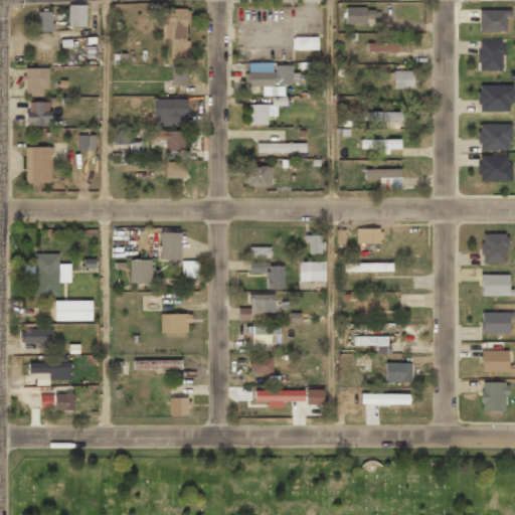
[(68,26),(86,26),(86,4),(68,5),(68,26)]
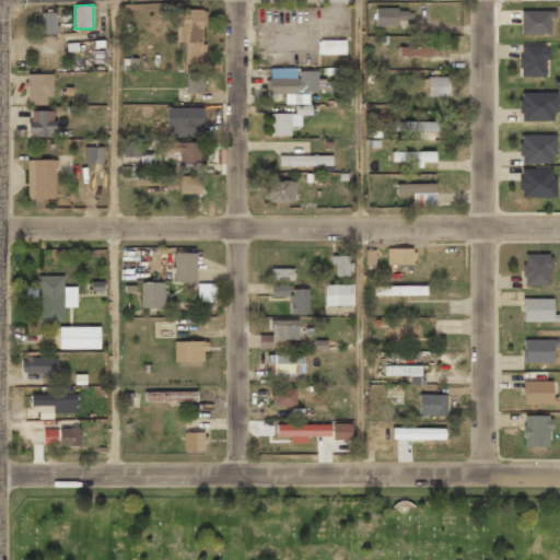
[(375,9),(375,25),(397,25),(397,20),(408,20),(407,8),(375,9)]
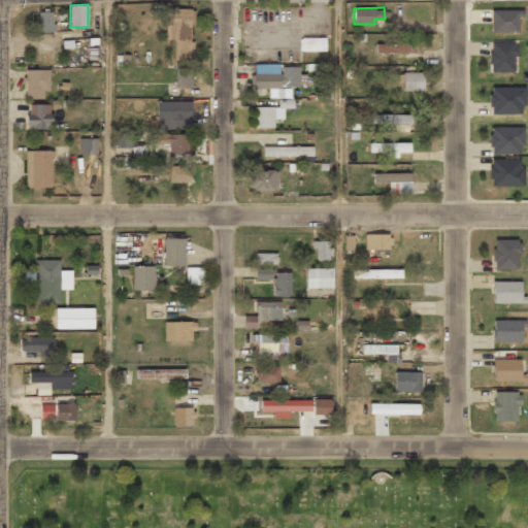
[(174,40),(173,58),(193,58),(194,42),(192,42),(192,9),(166,8),(166,24),(165,39),(174,40)]
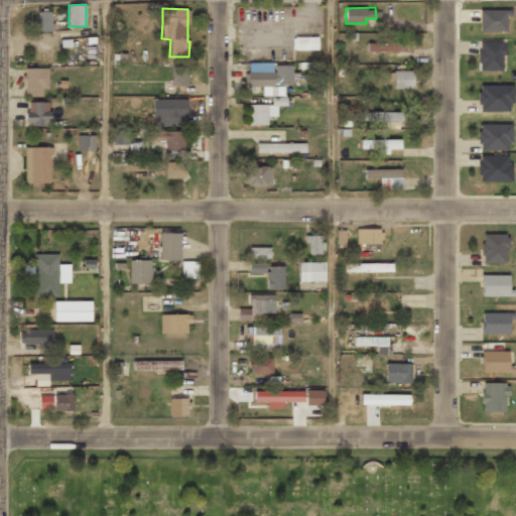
[(508,9),(480,10),(480,31),(508,31),(508,9)]
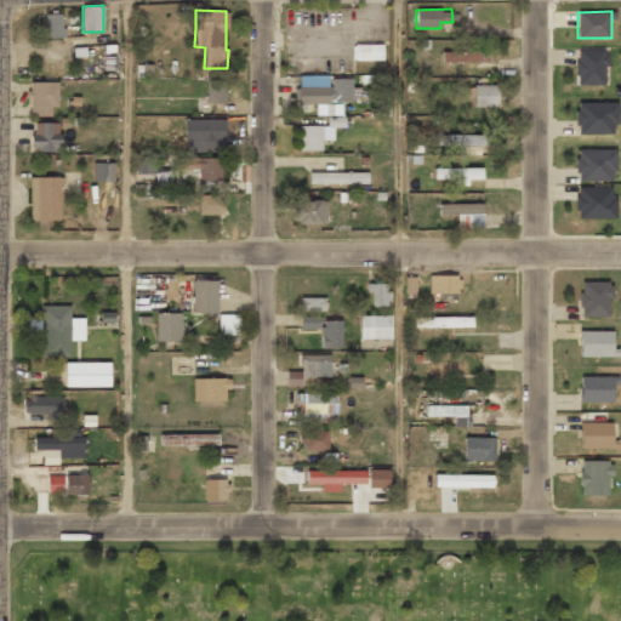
[(46,38),(63,38),(63,13),(45,13),(46,38)]
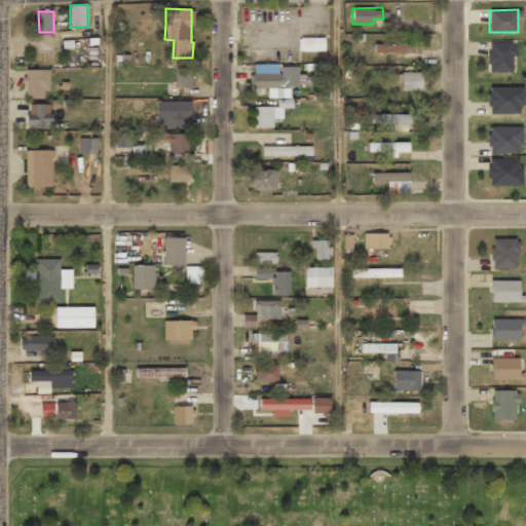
[(324,37),(298,37),(298,50),(324,50),(324,37)]
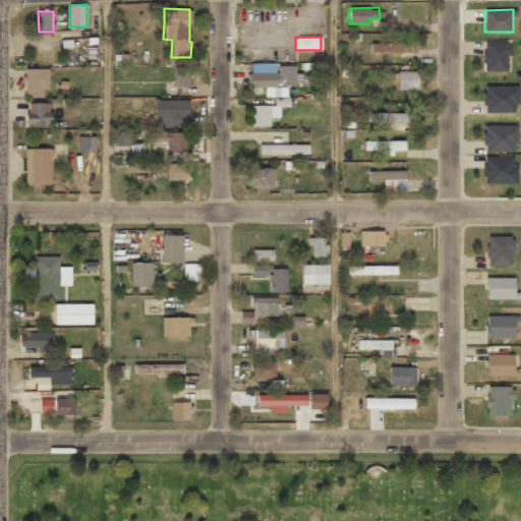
[(507,71),(507,55),(509,55),(509,42),(483,42),(483,71),(507,71)]
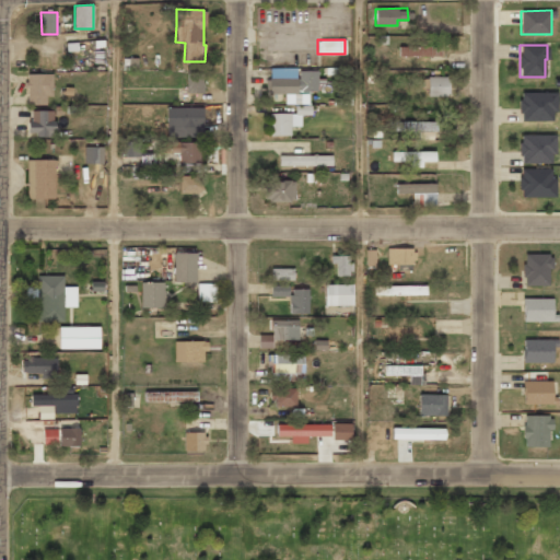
[(398,56),(441,56),(441,47),(398,46),(398,56)]
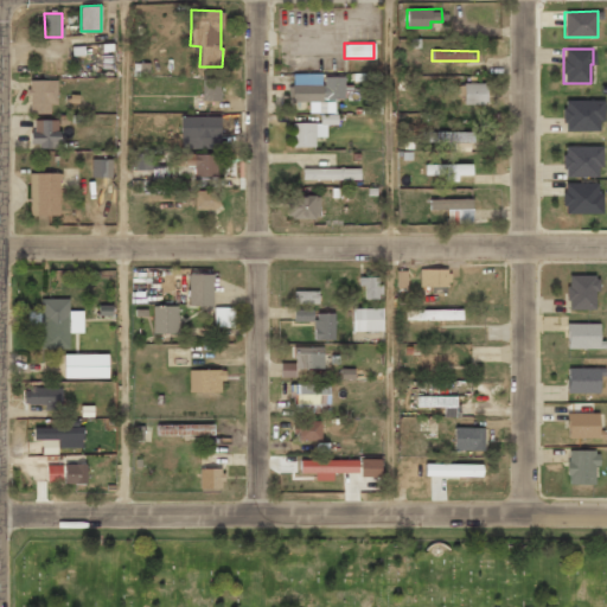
[(308,113),(333,113),(334,98),(344,98),(344,76),(291,75),(291,101),(308,102),(308,113)]
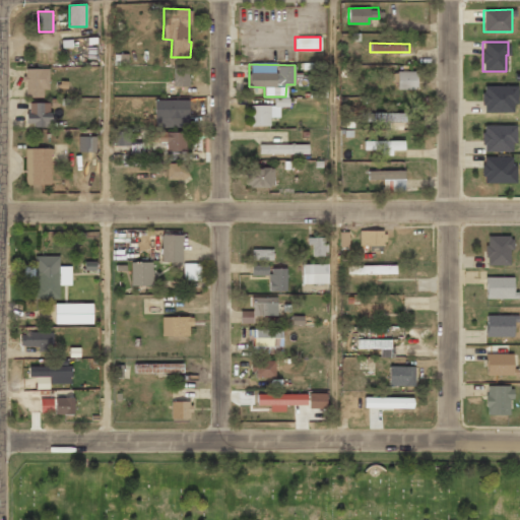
[(25,98),(43,98),(43,89),(48,89),(49,69),(25,68),(25,98)]
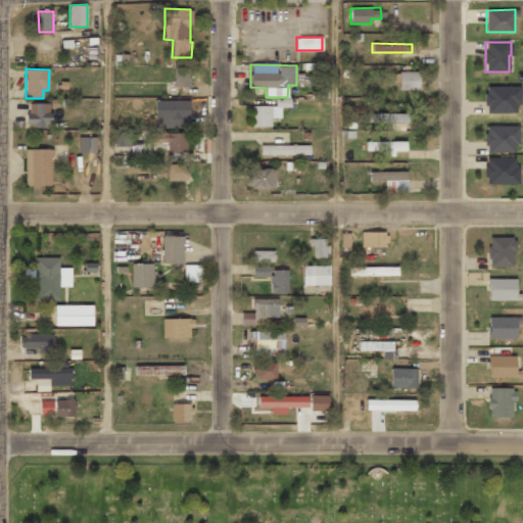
[(174,87),(188,87),(189,68),(174,68),(174,87)]
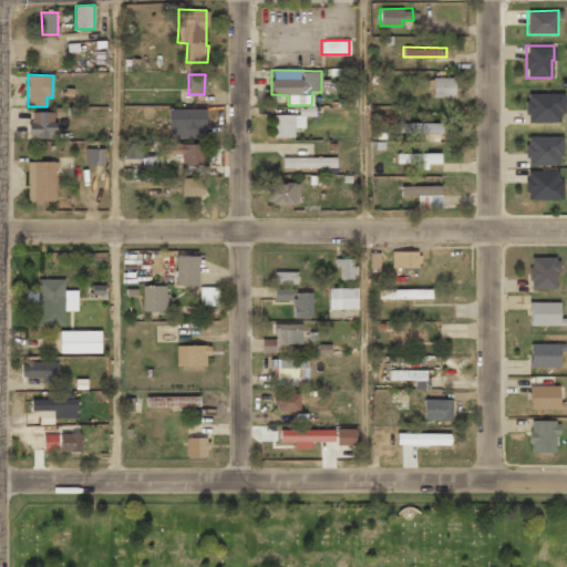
[(454,78),(433,78),(433,96),(454,98),(454,78)]
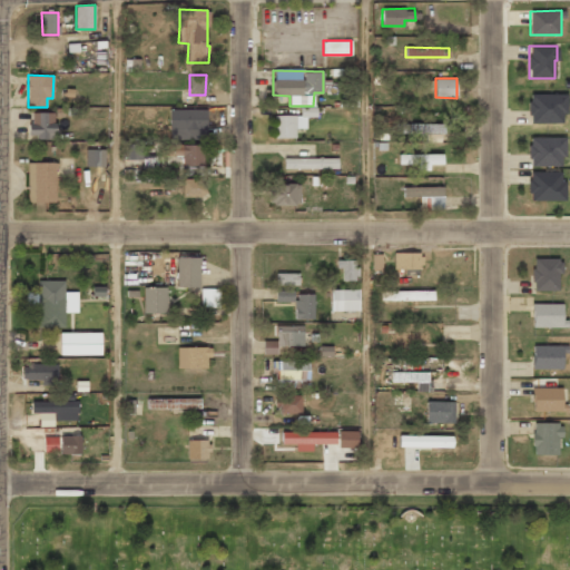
[(564,94),(529,94),(530,123),(566,123),(564,94)]
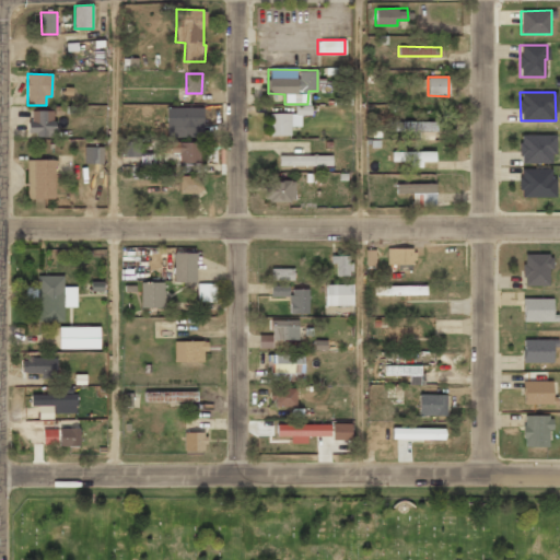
[(202,107),(166,107),(166,137),(202,137),(202,107)]
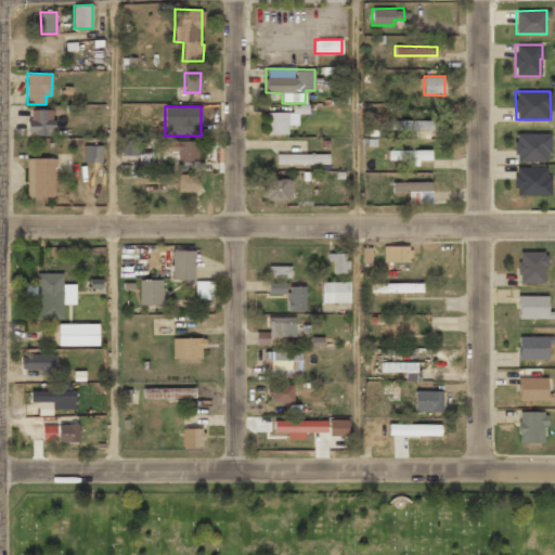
[(54,110),(29,110),(29,134),(53,136),(54,110)]
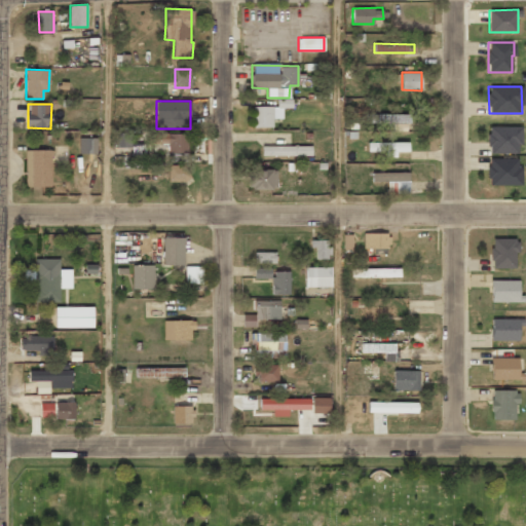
[(272,127),(272,118),(283,118),(283,106),(255,106),(254,126),(272,127)]
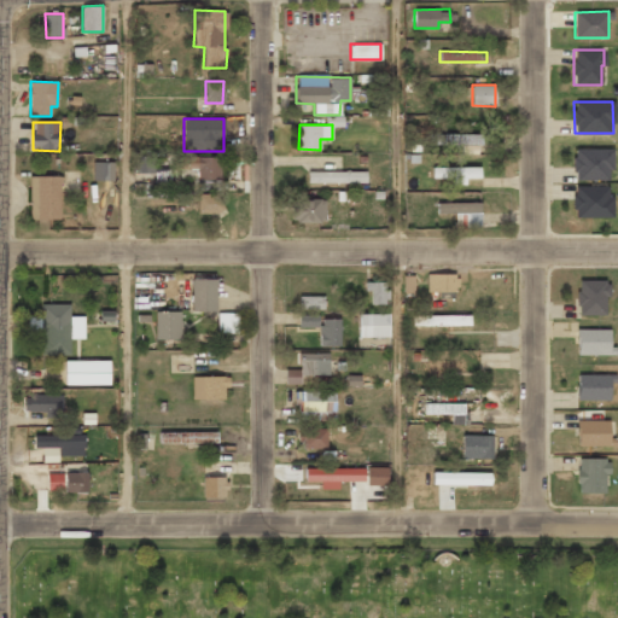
[(430,145),(481,145),(481,134),(430,134),(430,145)]
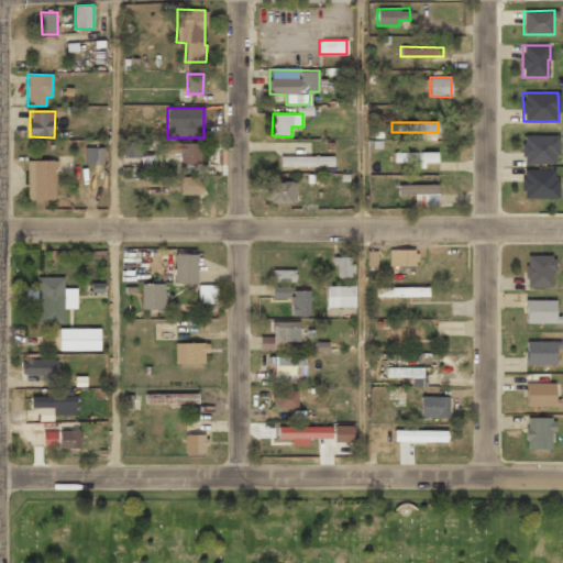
[(556,135),(522,134),(522,164),(556,164),(556,135)]
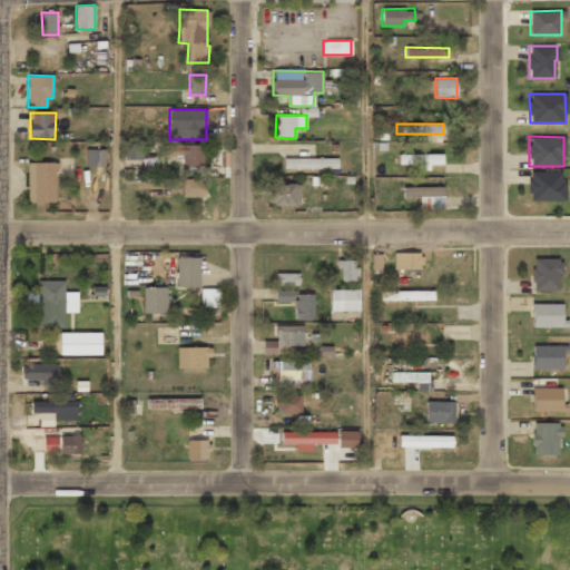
[(143,159),(143,144),(125,144),(125,159),(143,159)]
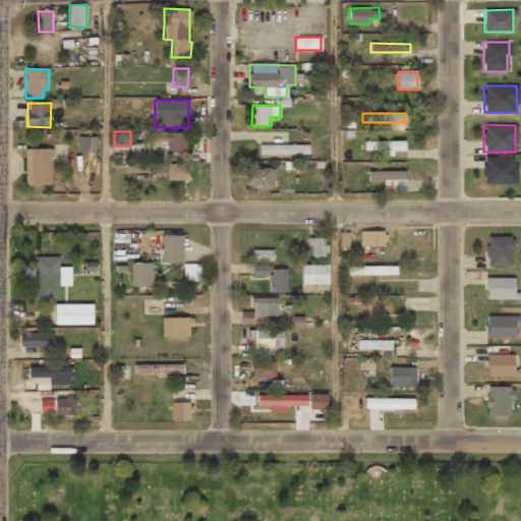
[(186,152),(187,132),(150,131),(150,142),(166,143),(166,151),(186,152)]
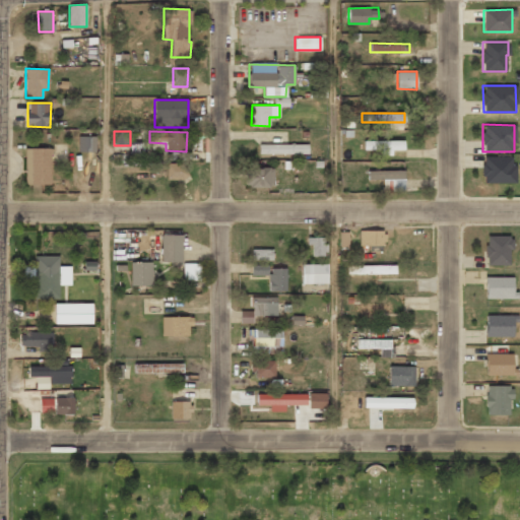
[(95,151),(95,136),(78,136),(77,151),(95,151)]
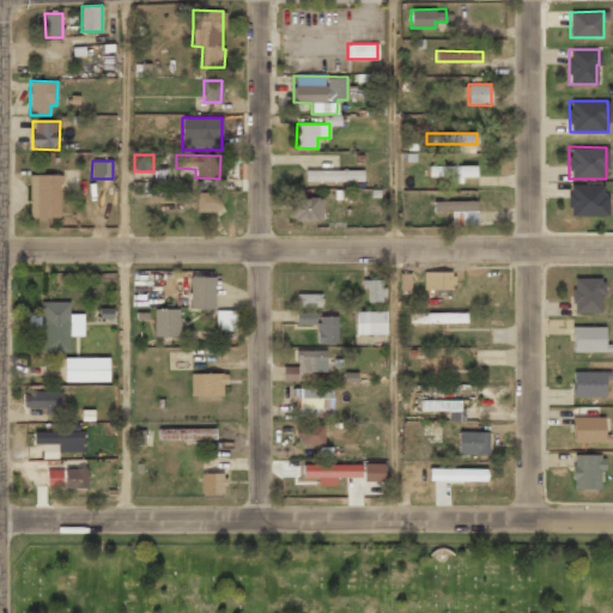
[(363,170),(305,170),(304,181),(363,182),(363,170)]
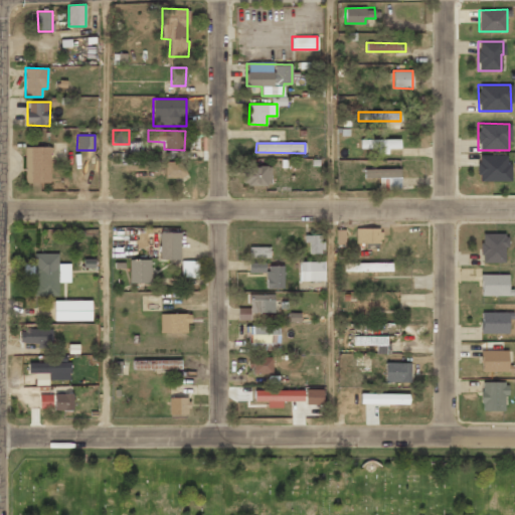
[(25,183),(49,182),(49,147),(25,147),(25,183)]
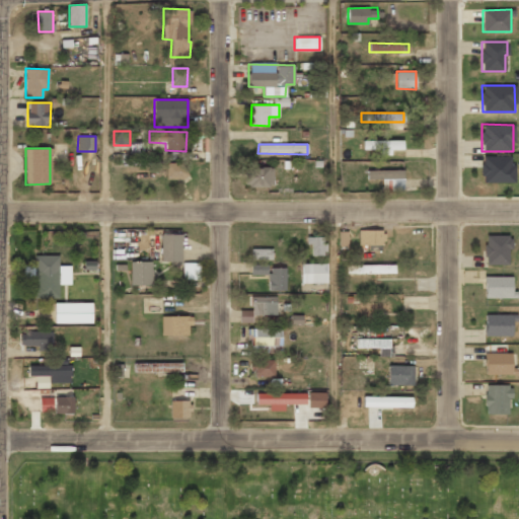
[(514,156),(482,156),(482,181),(513,182),(514,156)]
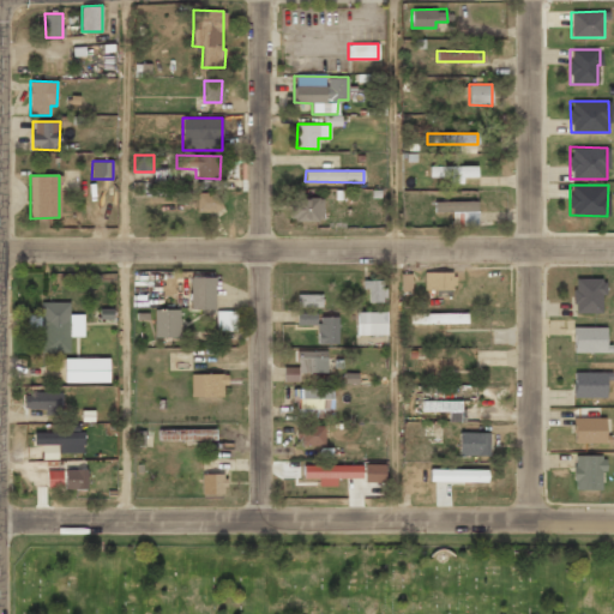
[(197,212),(221,212),(221,193),(197,193),(197,212)]
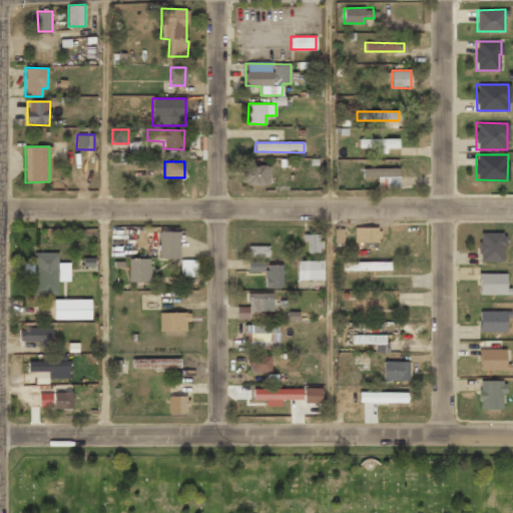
[(242,165),(243,185),(270,184),(269,165),(242,165)]
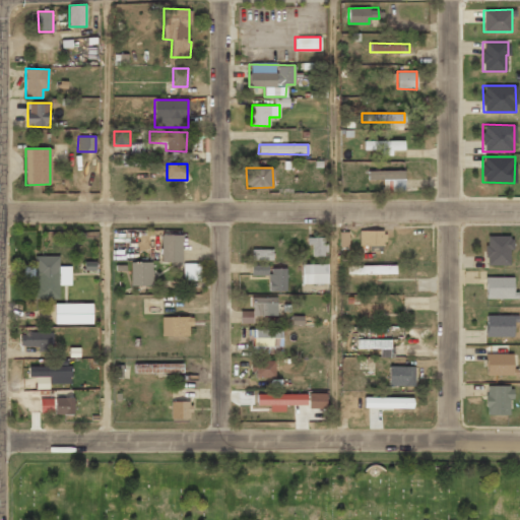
[(403,170),(367,171),(368,180),(383,180),(383,191),(404,191),(403,170)]
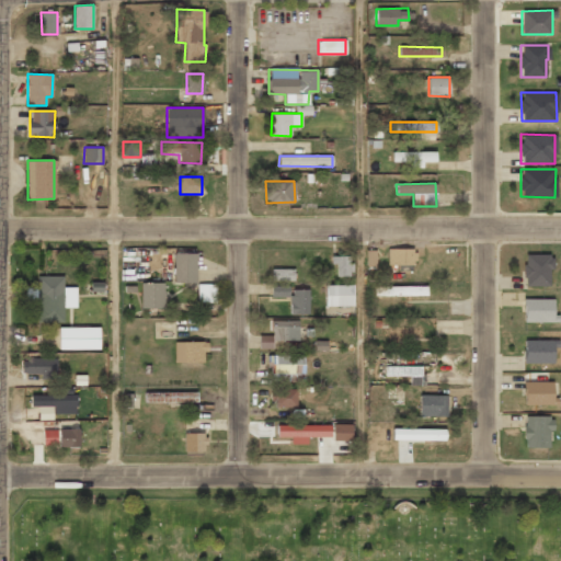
[(414,248),(387,249),(387,265),(414,265),(414,248)]
